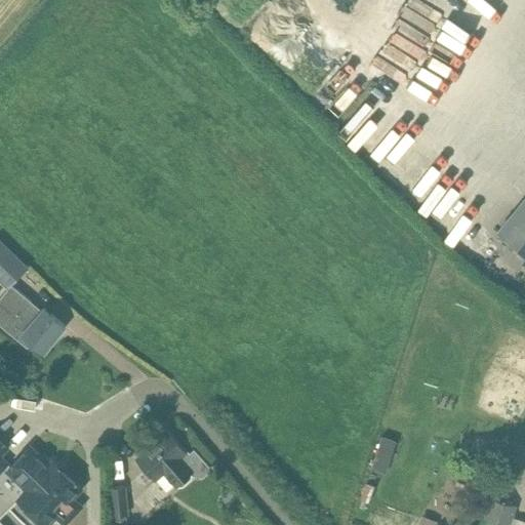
[(524,203),(522,201),(495,233),(524,256),(524,203)]
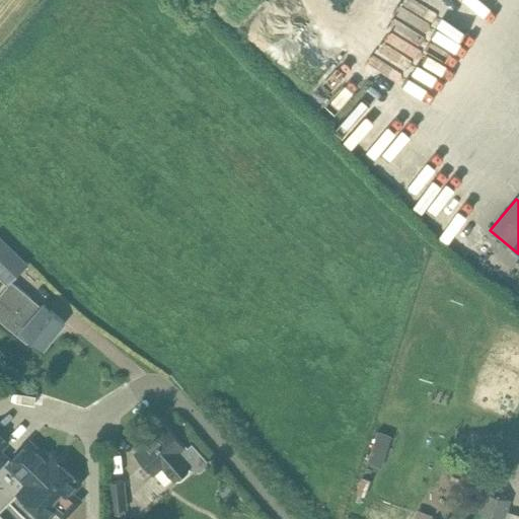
[(0,269),(5,265),(15,275),(26,264),(0,236),(0,269)]
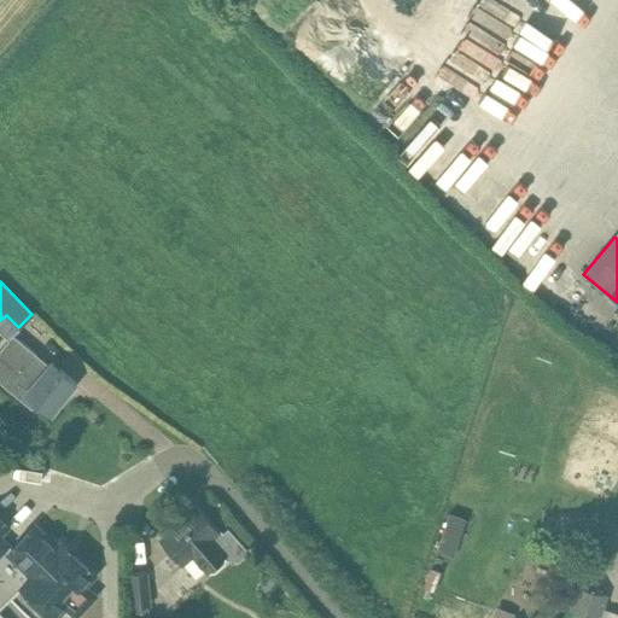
[(76,383),(51,361),(48,365),(45,361),(44,362),(36,356),(36,355),(9,332),(7,333),(11,336),(0,349),(0,356),(17,371),(17,372),(6,386),(18,396),(18,397),(22,400),(28,403),(27,404),(33,408),(34,407),(33,407),(36,402),(51,414),(76,383)]
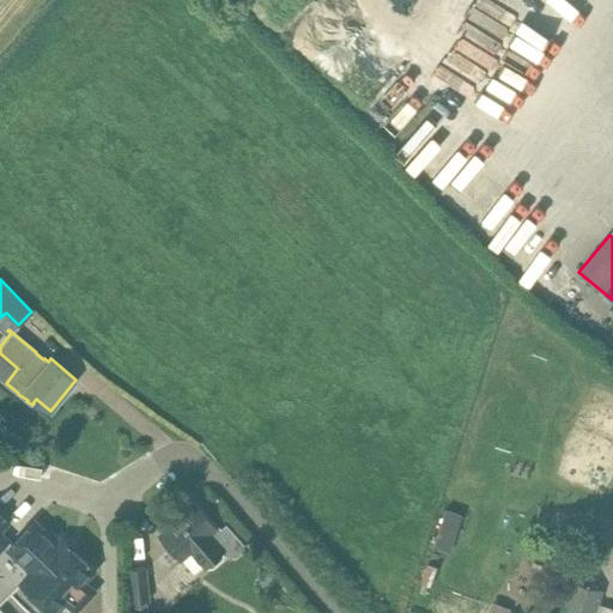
[(195,503),(159,535),(181,560),(190,552),(205,566),(207,564),(210,566),(212,566),(223,557),(223,554),(222,552),(224,550),(229,554),(237,556),(247,547),(226,525),(219,530),(195,503)]
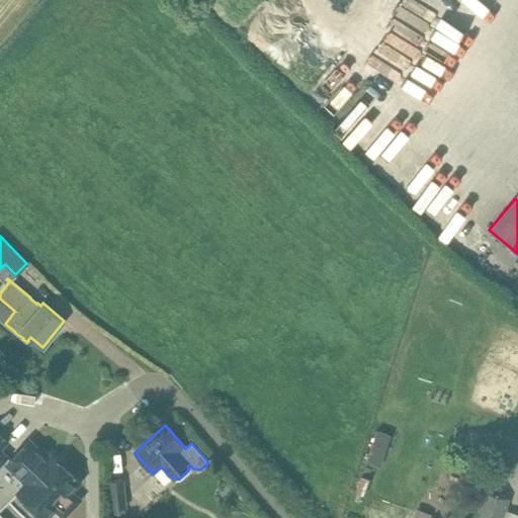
[(376,430),(366,463),(380,468),(392,435),(376,430)]
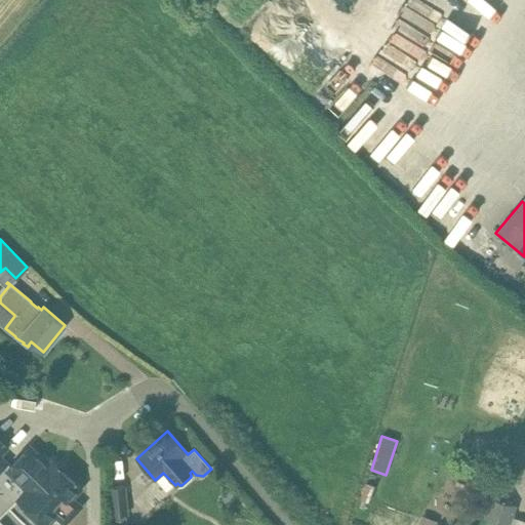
[(72,498),(81,489),(52,461),(49,465),(30,446),(7,471),(27,489),(18,497),(47,524),(55,515),(65,524),(81,507),(72,498)]
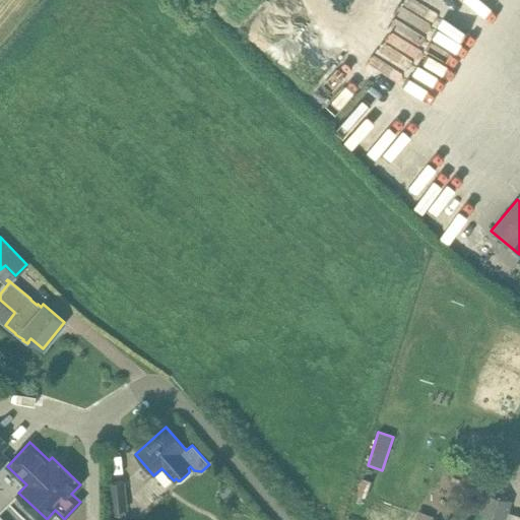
[(114,480),(105,481),(108,511),(111,511),(124,510),(126,509),(124,480),(114,480)]
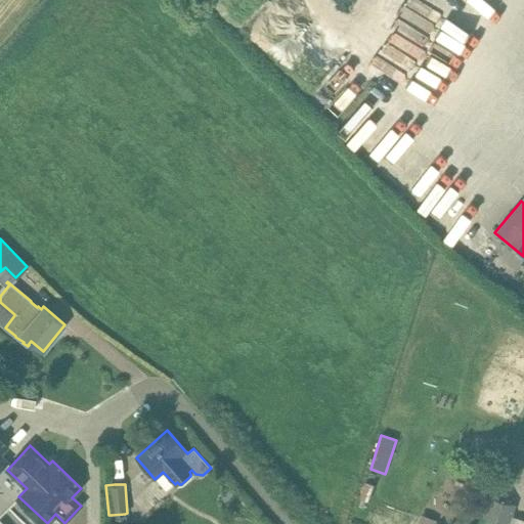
[(515,505),(489,496),(480,523),(523,523),(523,520),(511,516),(515,505)]
